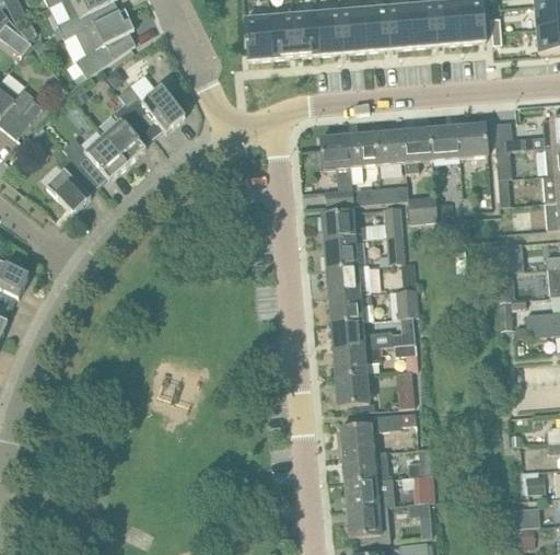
[(4,0),(14,21),(26,14),(20,0),(4,0)]
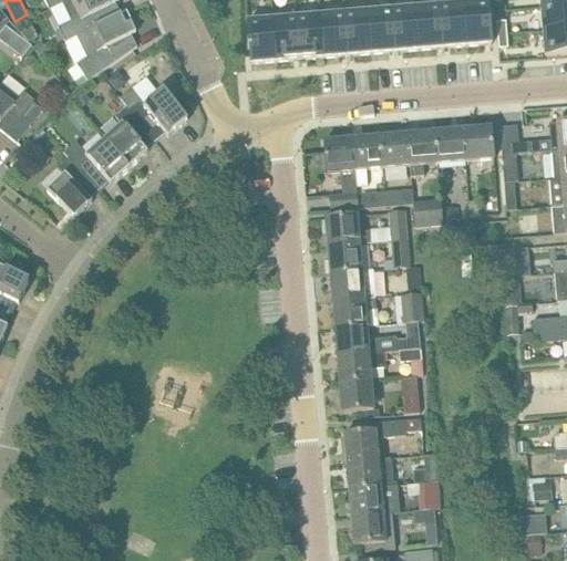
[(55,0),(48,3),(49,6),(61,0),(73,0),(79,13),(58,23),(64,39),(86,28),(126,8),(126,7),(121,10),(115,0),(55,0)]
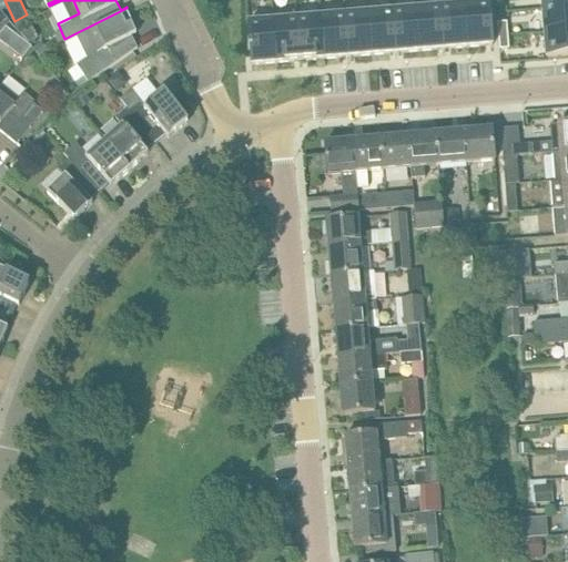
[(443,44),(467,42),(464,0),(439,1),(443,44)]
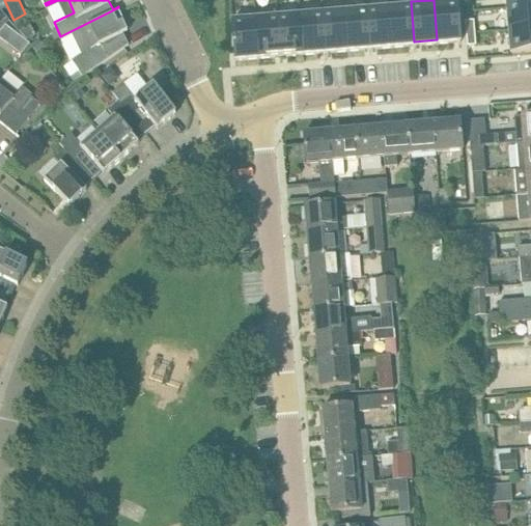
[(437,39),(460,37),(457,0),(434,0),(437,39)]
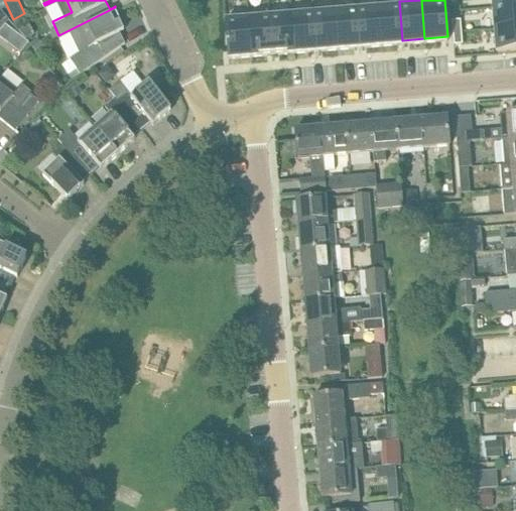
[(381,42),(402,40),(399,1),(378,3),(381,42)]
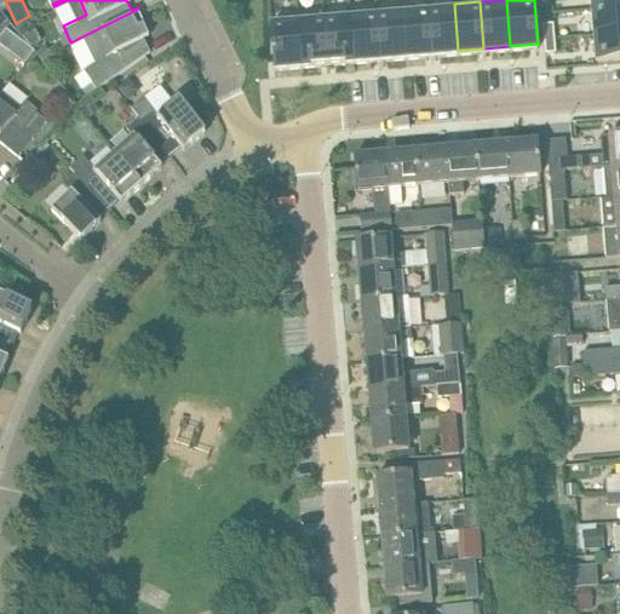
[(619,27),(619,1),(591,4),(593,29),(619,27)]
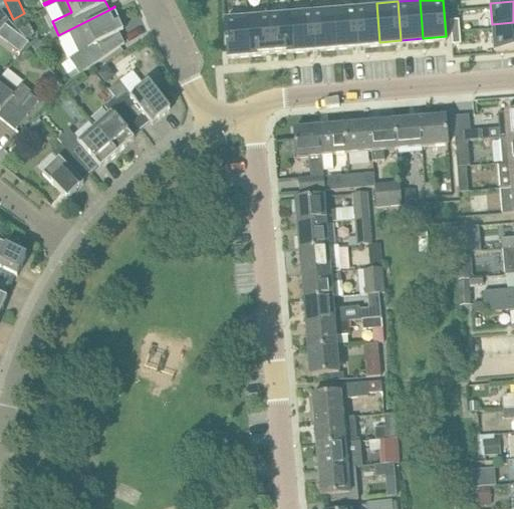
[(357,43),(379,42),(376,3),(354,5),(357,43)]
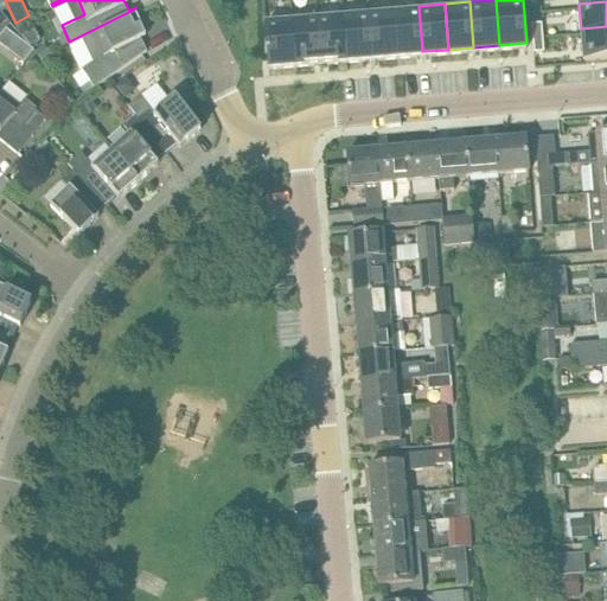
[(397,53),(422,51),(419,6),(394,8),(397,53)]
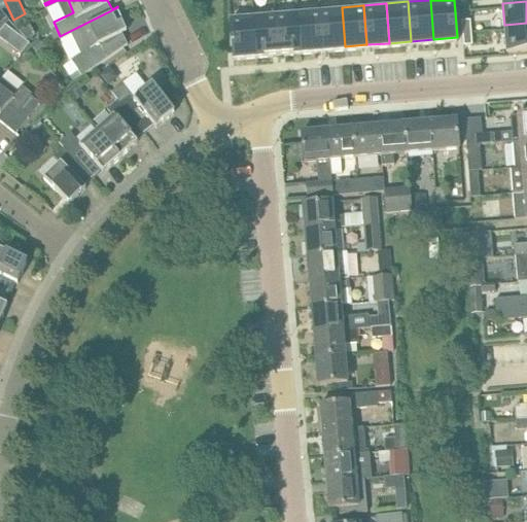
[(117,7),(80,26),(89,43),(70,57),(78,67),(71,72),(74,77),(127,40),(121,29),(126,27),(123,21),(124,20),(117,7)]
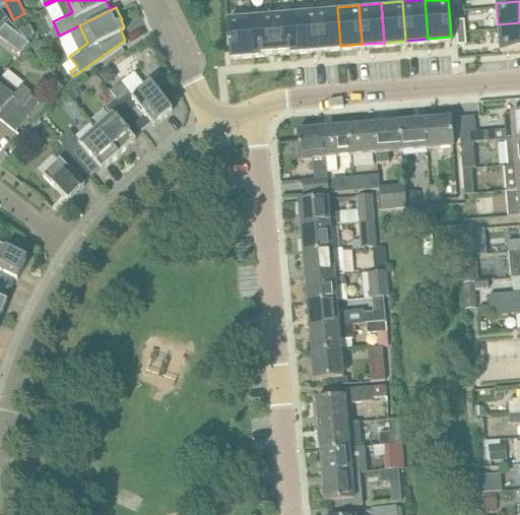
[(318,48),(340,46),(337,7),(315,9),(318,48)]
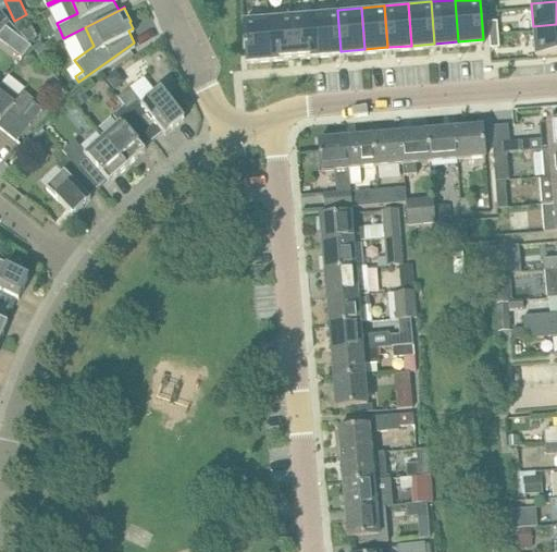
[(318,53),(341,51),(337,10),(314,11),(318,53)]
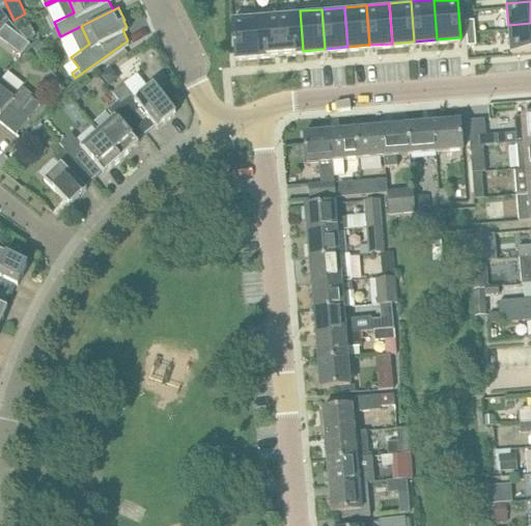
[(280,52),(303,51),(300,10),(277,12),(280,52)]
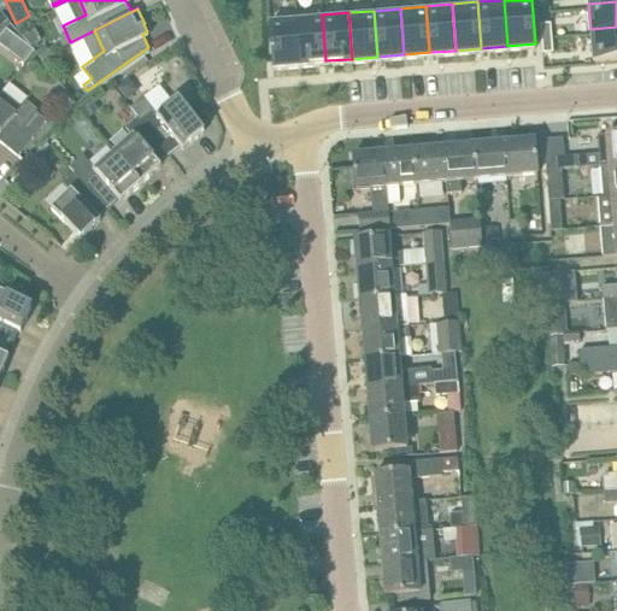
[(300,63),(325,60),(322,15),(297,17),(300,63)]
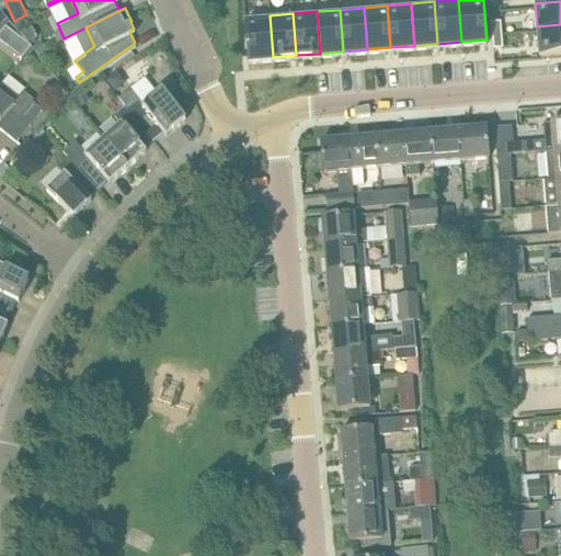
[(248,59),(273,57),(270,15),(244,18),(248,59)]
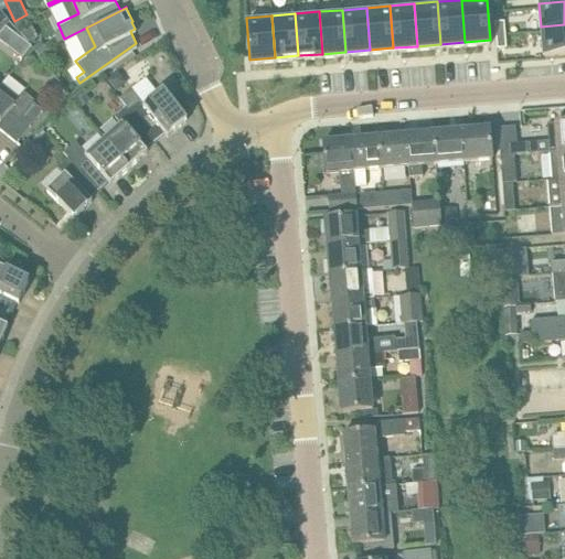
[(503,17),(494,18),(496,31),(504,30),(503,17)]
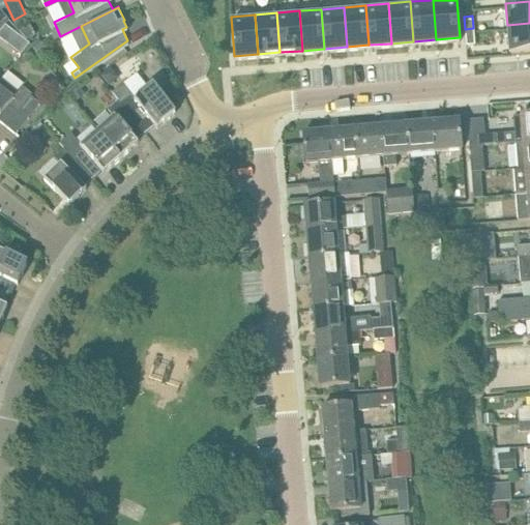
[(0,24),(0,28),(8,36),(17,26),(5,18),(0,24)]
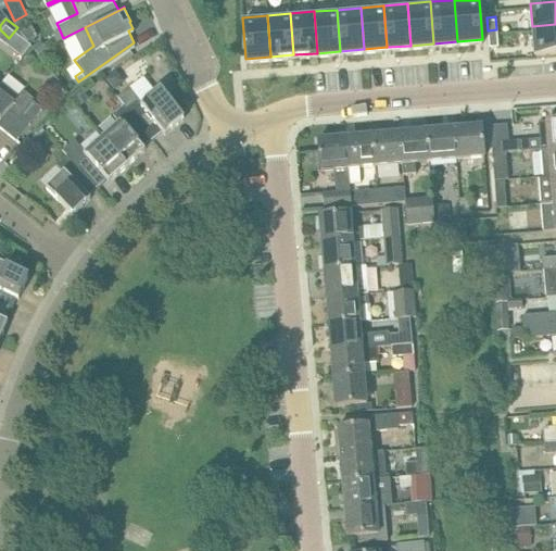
[(555,49),(555,24),(532,26),(534,51),(555,49)]
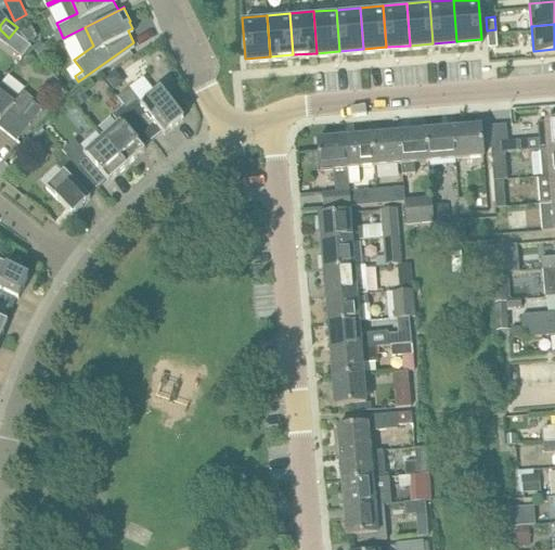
[(495,29),(487,30),(488,43),(497,42),(495,29)]
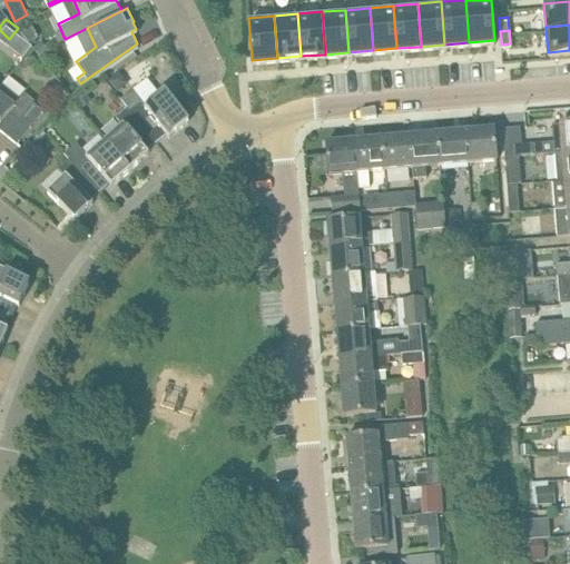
[(40,38),(32,45),(38,51),(46,45),(40,38)]
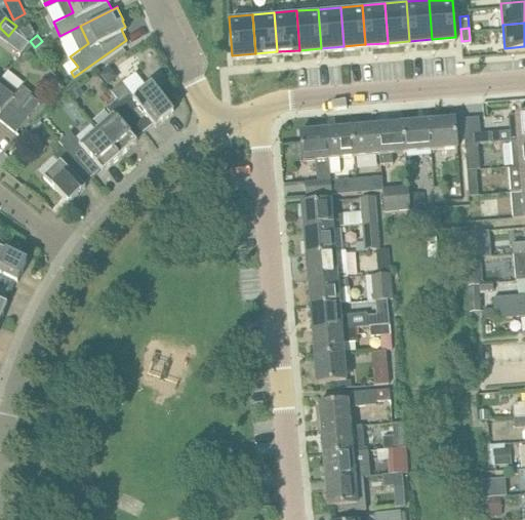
[(97,72),(107,82),(117,74),(109,64),(97,72)]
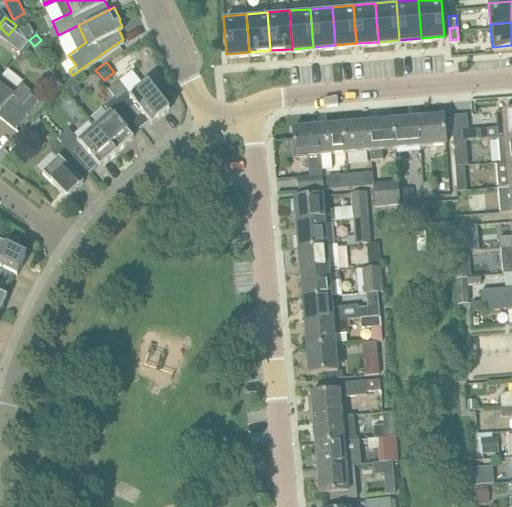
[(1,73),(0,73),(0,107),(1,106),(10,113),(31,87),(21,79),(16,85),(1,73)]
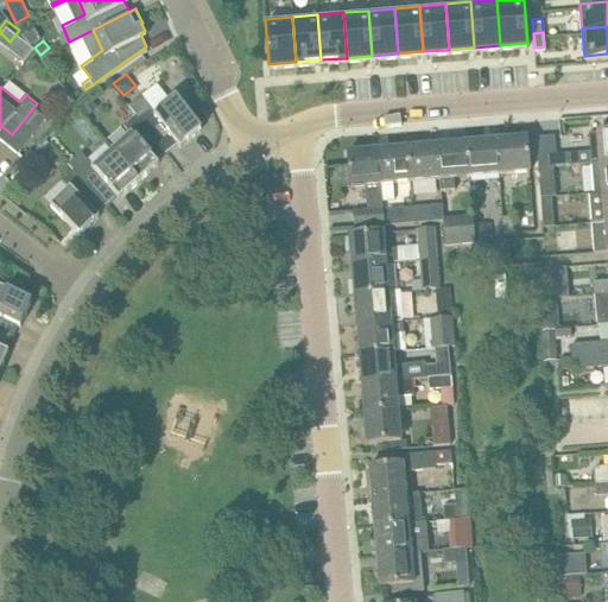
[(135,109),(166,147),(177,139),(179,143),(188,137),(201,125),(196,120),(175,92),(154,108),(149,100),(135,109)]
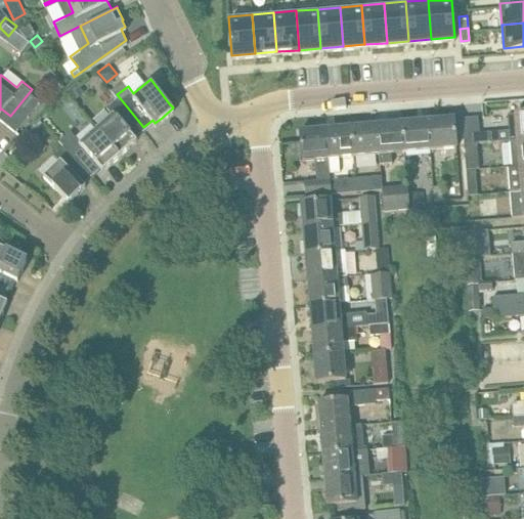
[(68,90),(74,97),(83,90),(77,82),(68,90)]
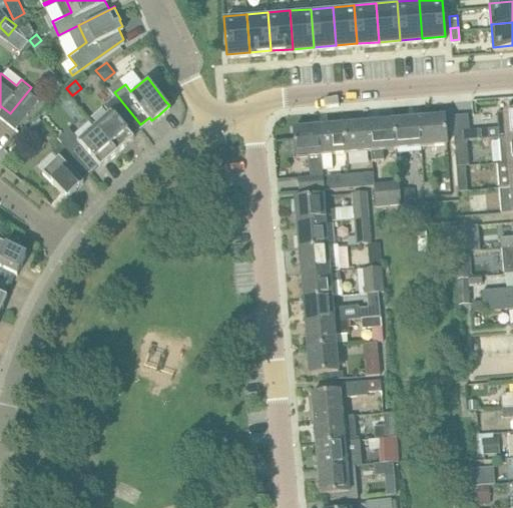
[(109,109),(93,122),(117,149),(126,140),(133,134),(131,132),(140,124),(114,92),(104,102),(109,109)]
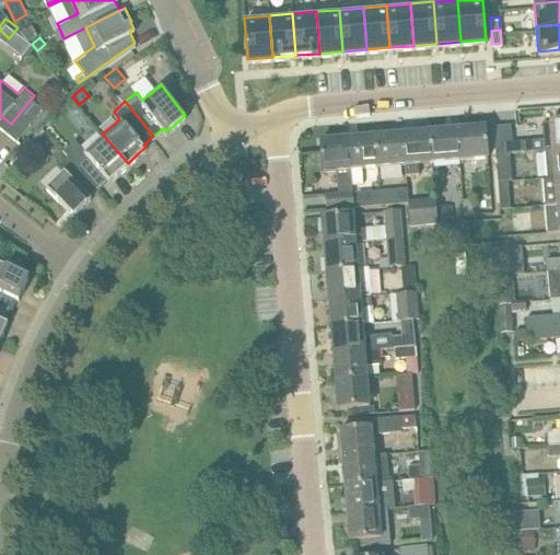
[(545,147),(559,145),(559,116),(541,118),(545,147)]
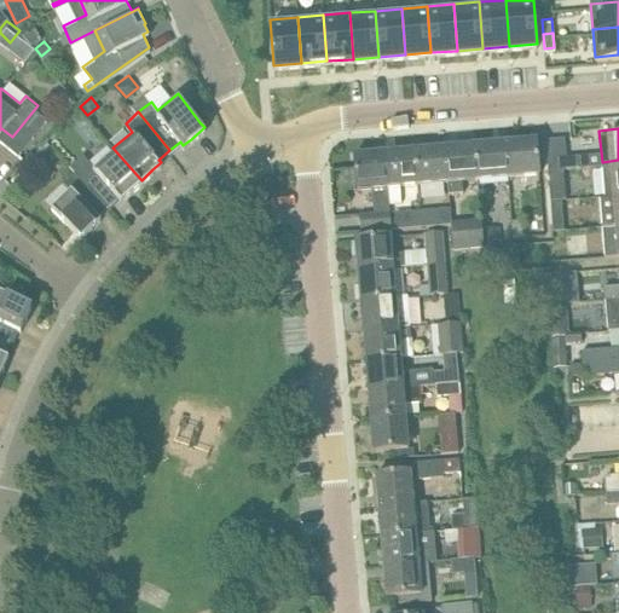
[(565,133),(545,134),(548,166),(563,165),(579,163),(578,151),(566,152),(565,133)]
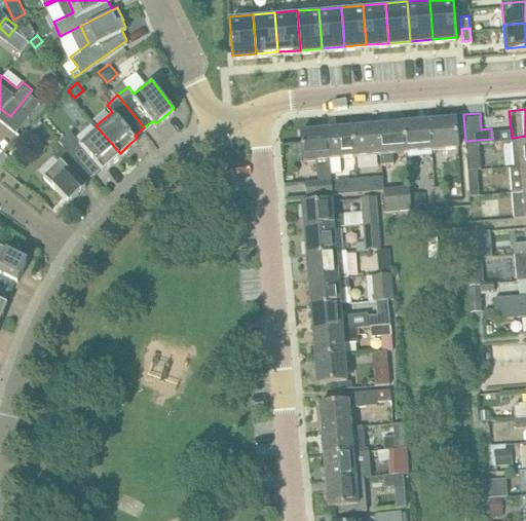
[(455,115),(428,117),(431,147),(457,144),(455,115)]
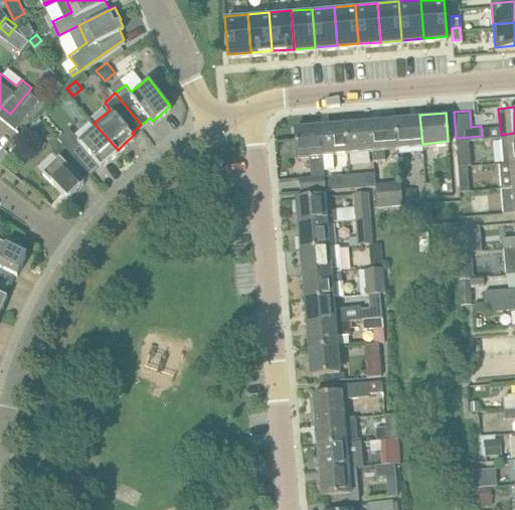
[(422,144),(419,115),(394,117),(396,146),(422,144)]
